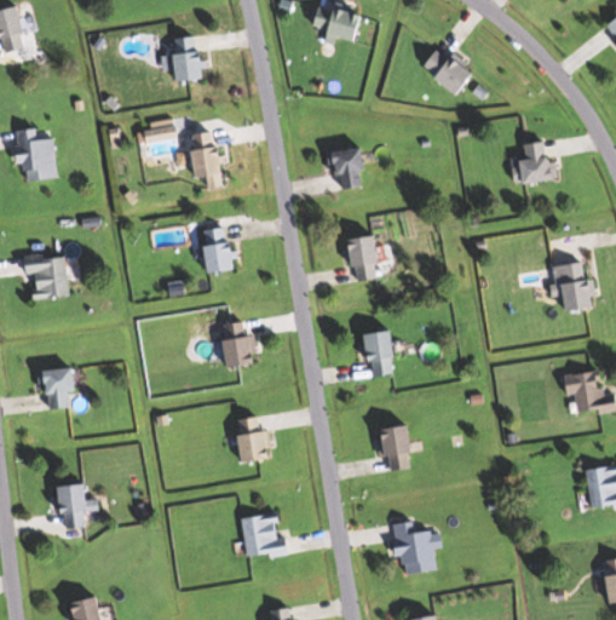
[(356,39),(362,15),(316,3),(309,27),(356,39)]
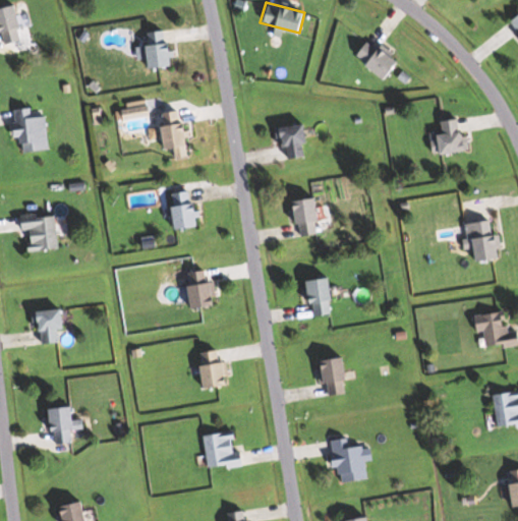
[(0,46),(22,41),(14,5),(0,7),(0,46)]
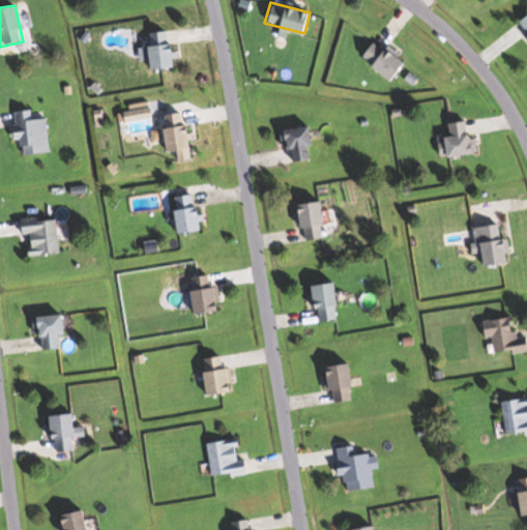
[(526,13),(518,21),(526,33),(526,13)]
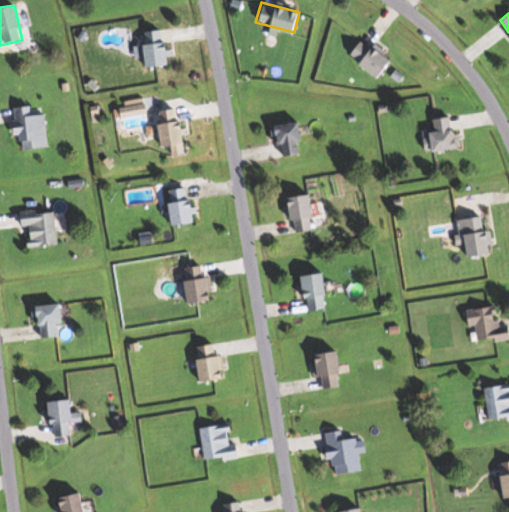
[(160,42),(159,31),(143,32),(144,66),(169,65),(168,42),(160,42)]
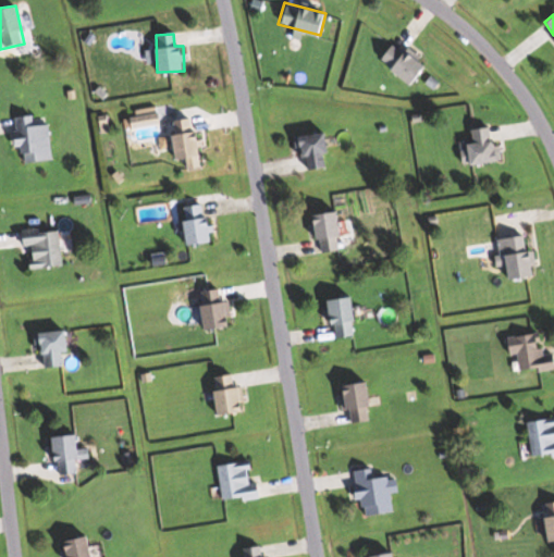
[(379,60),(411,85),(426,67),(393,41),(379,60)]
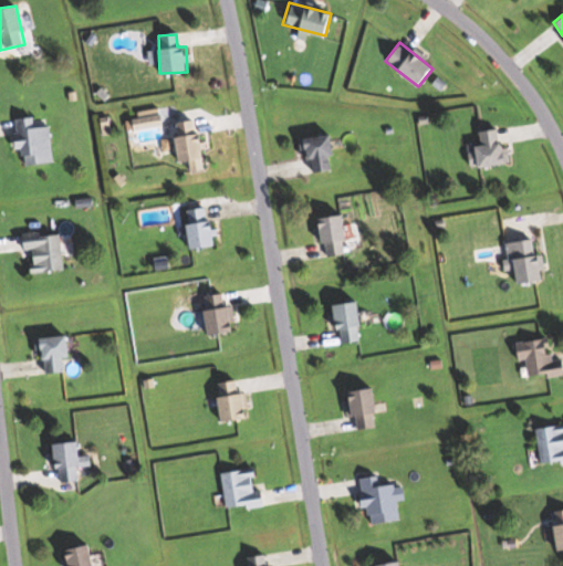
[(51,163),(48,126),(32,127),(31,117),(13,119),(18,166),(51,163)]
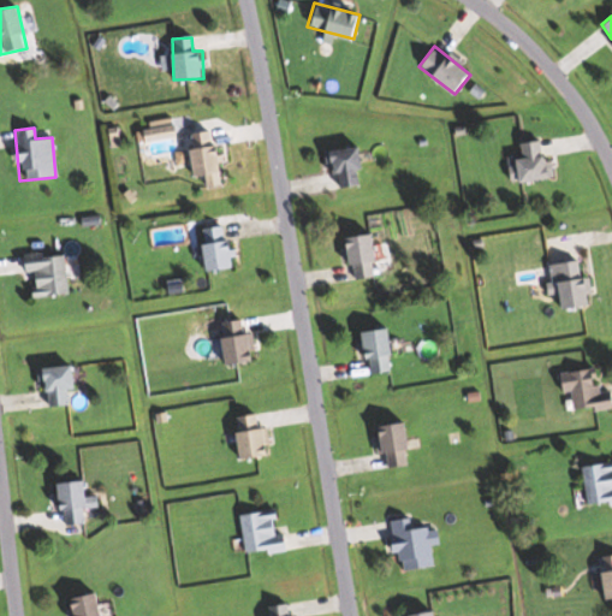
[(217,131),(190,132),(192,178),(202,178),(202,188),(219,187),(217,131)]
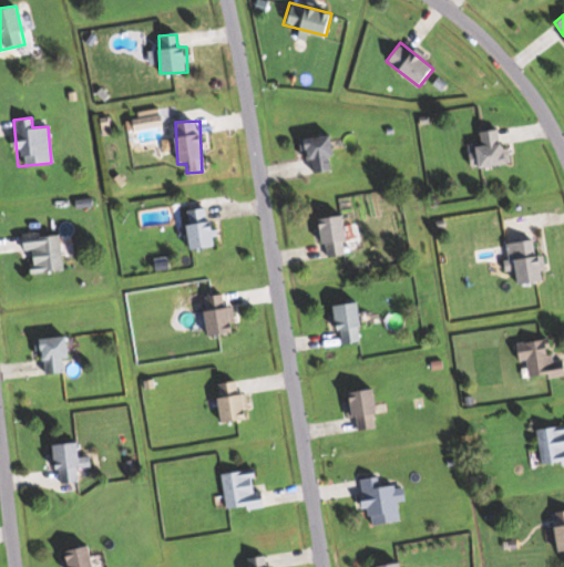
[(479,131),(479,165),(508,165),(508,142),(498,142),(498,131),(479,131)]
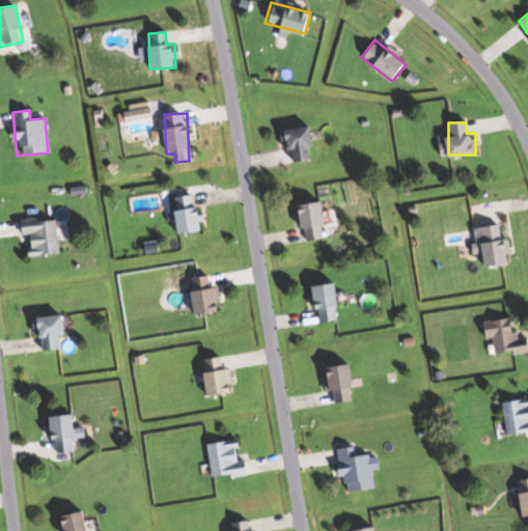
[(309,127),(278,132),(280,144),(288,143),(290,163),(313,160),(309,127)]
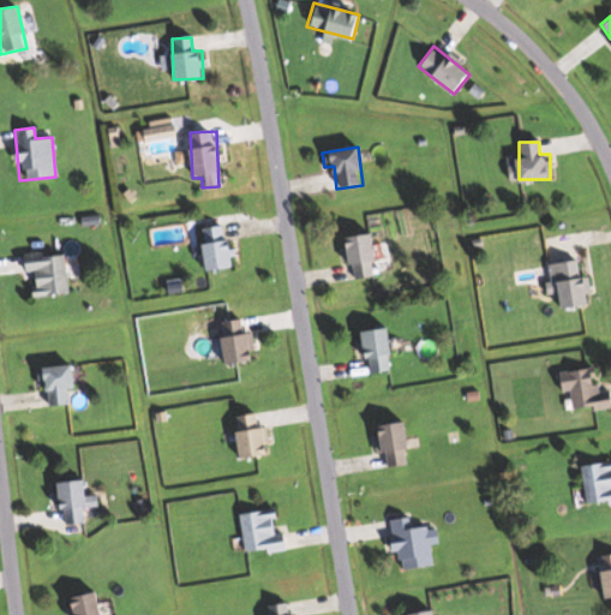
[(223,224),(198,230),(207,272),(233,266),(223,224)]
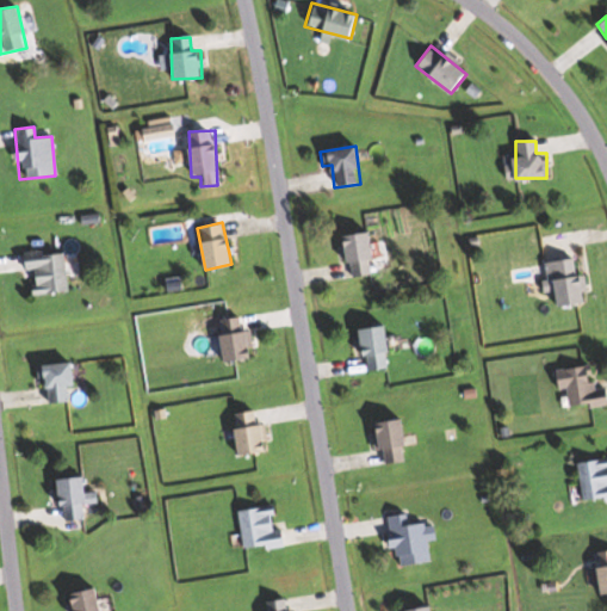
[(373,275),(370,233),(344,235),(348,277),(373,275)]
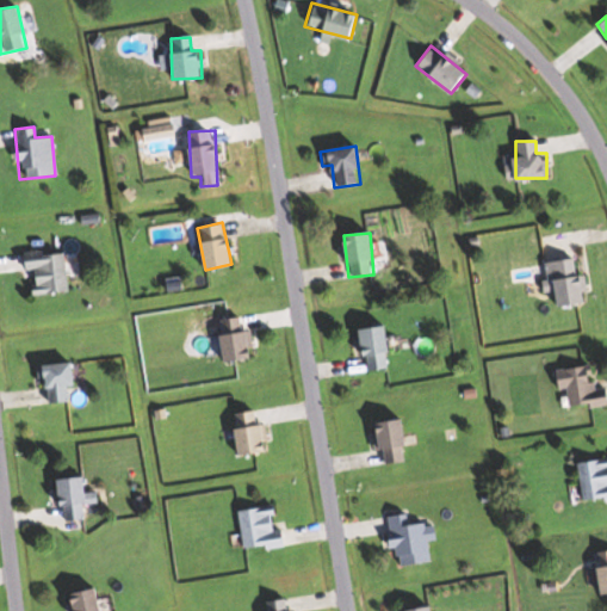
[(23,253),(24,271),(32,271),(32,294),(66,292),(64,252),(23,253)]
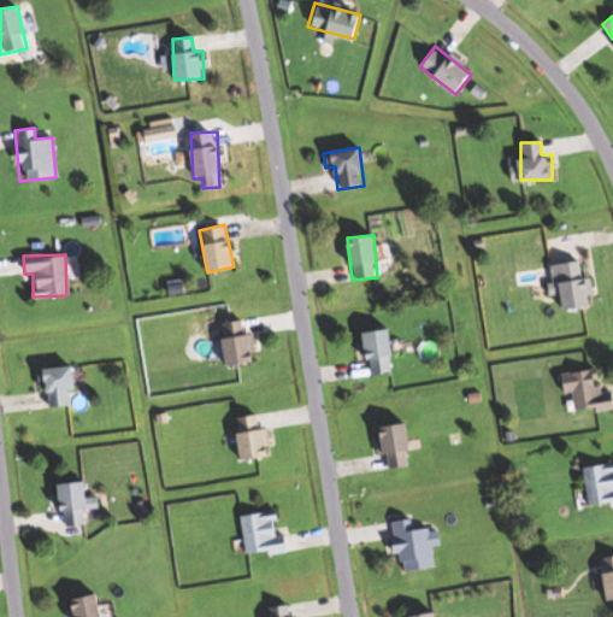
[(588,277),(582,277),(579,262),(546,265),(549,294),(560,293),(561,310),(591,306),(588,277)]
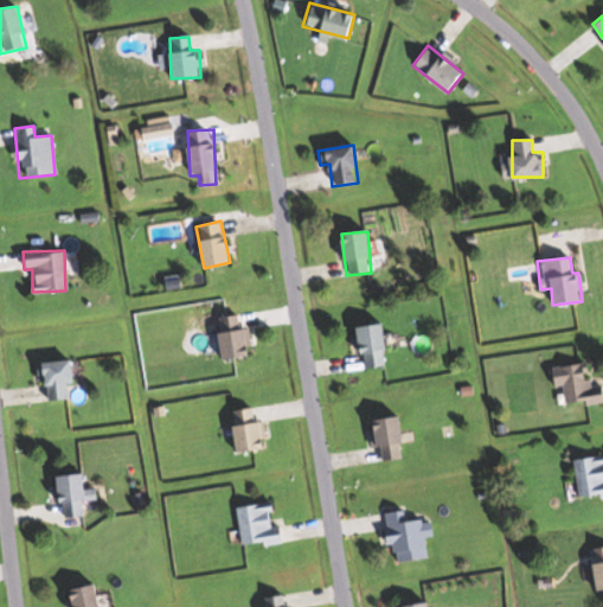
[(218,317),(222,359),(248,357),(244,314),(218,317)]
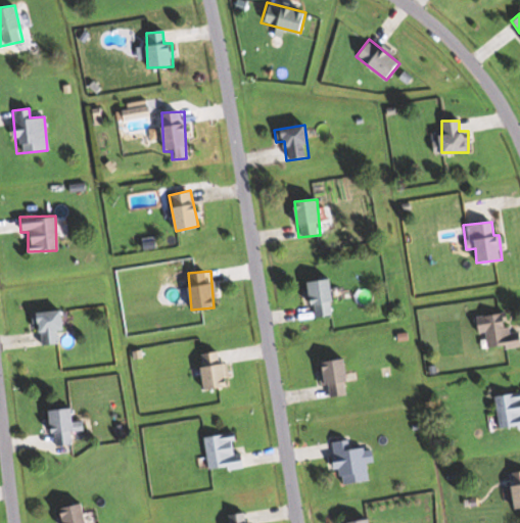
[(305,284),(314,319),(336,313),(327,278),(305,284)]
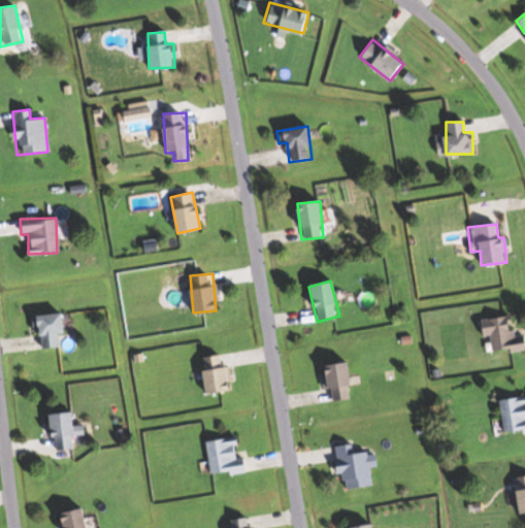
[(40,349),(60,347),(59,335),(65,334),(63,314),(31,317),(33,331),(38,331),(40,349)]
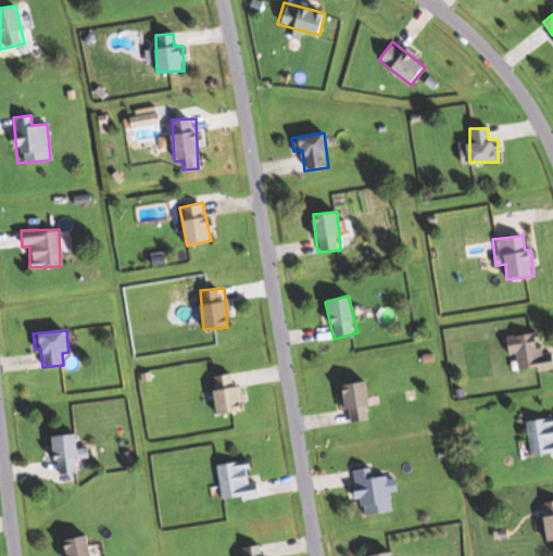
[(552,366),(551,353),(540,354),(537,332),(503,337),(505,354),(515,353),(517,374),(552,368),(552,366)]
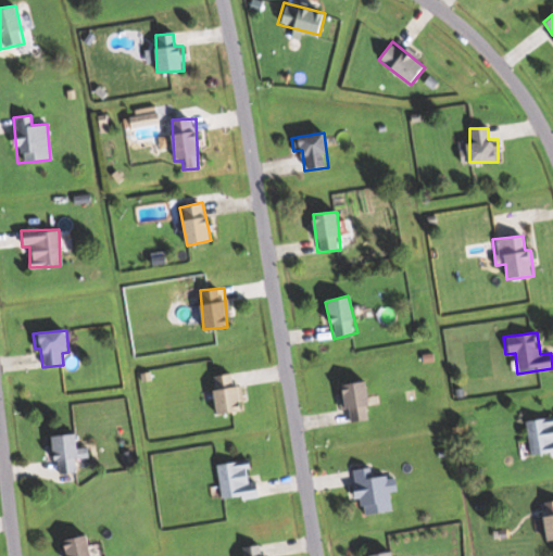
[(213,376),(216,415),(242,413),(240,382),(231,383),(231,375),(213,376)]
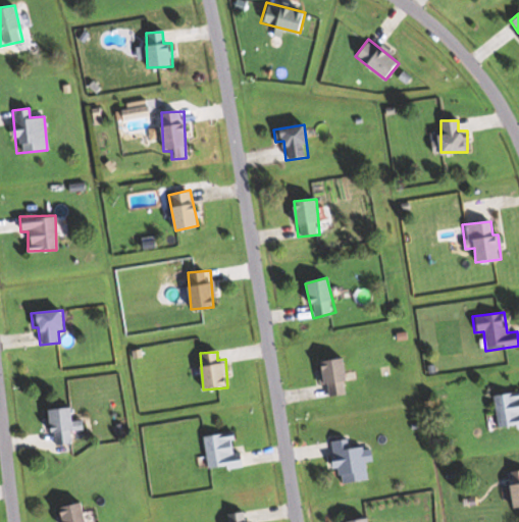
[(344,359),(320,362),(325,397),(349,394),(344,359)]
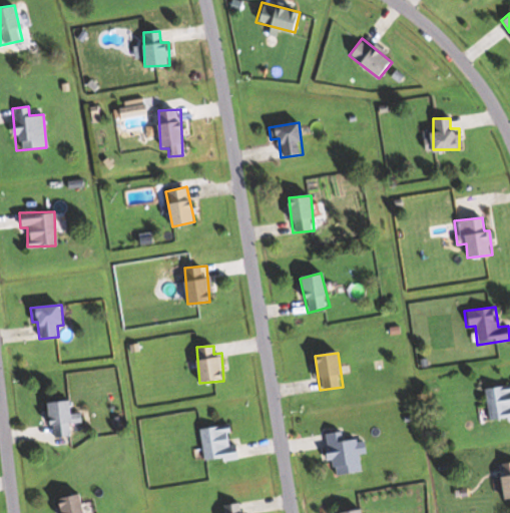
[(509,385),(482,390),(488,423),(509,419),(509,385)]
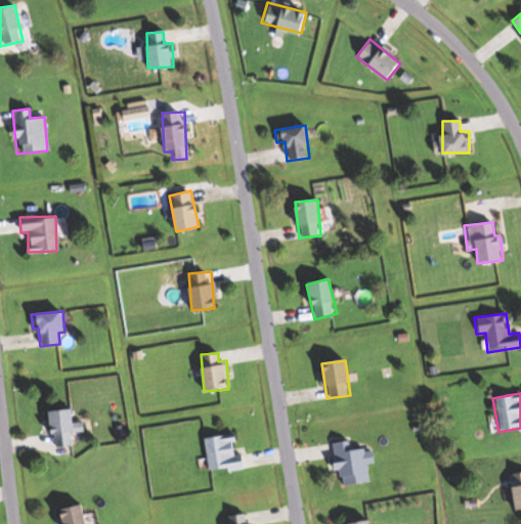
[(54,447),(72,445),(70,433),(82,432),(81,422),(74,423),(72,408),(49,411),(54,447)]
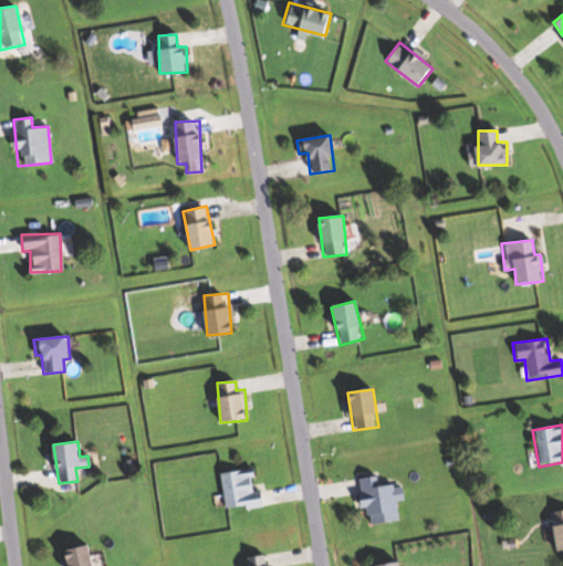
[(261,490),(256,490),(252,469),(219,473),(225,511),(263,505),(261,490)]
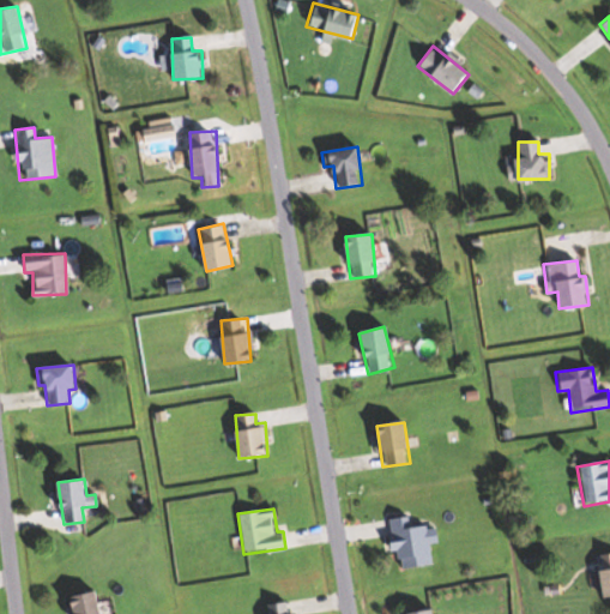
[(430,564),(428,542),(436,541),(434,524),(408,528),(406,517),(387,519),(394,570),(430,564)]
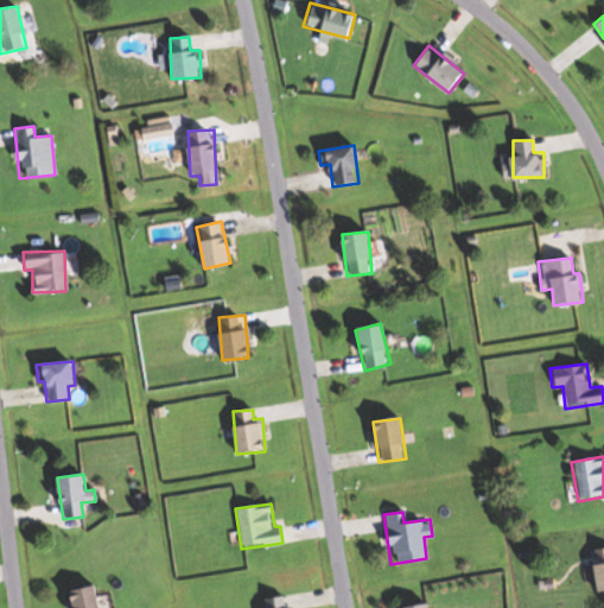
[(603,548),(593,550),(598,593),(603,590),(603,548)]
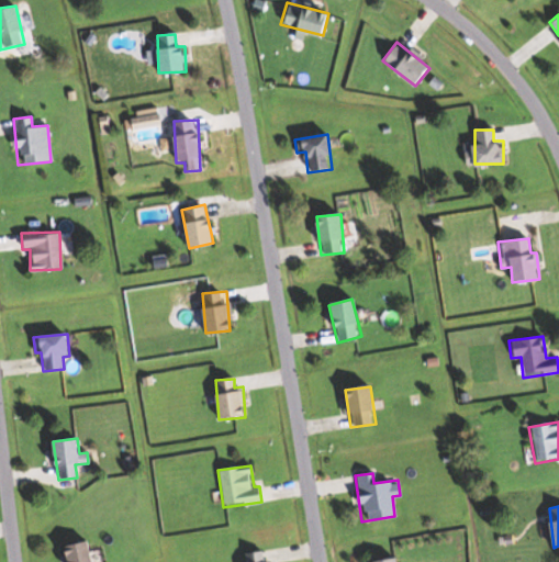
[(65,548),(68,561),(92,561),(86,541),(65,548)]
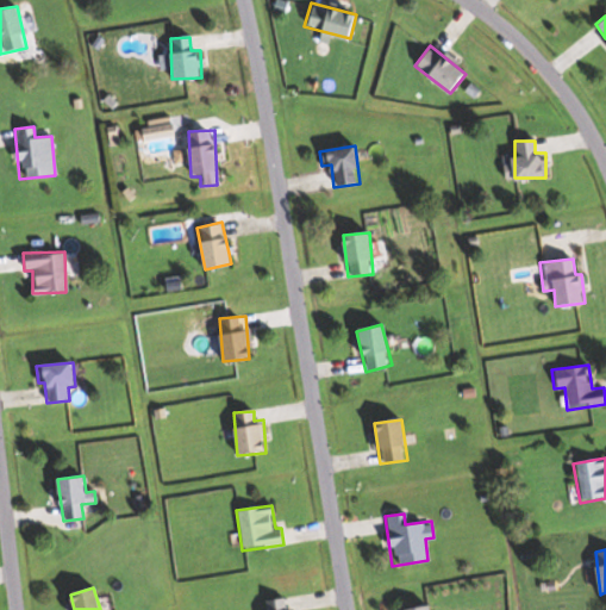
[(285,609),(285,599),(266,601),(264,609),(285,609)]
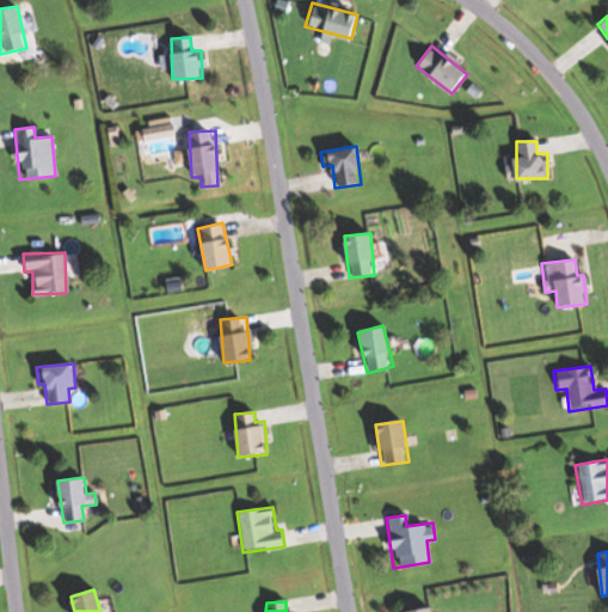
All buildings are outlined.
